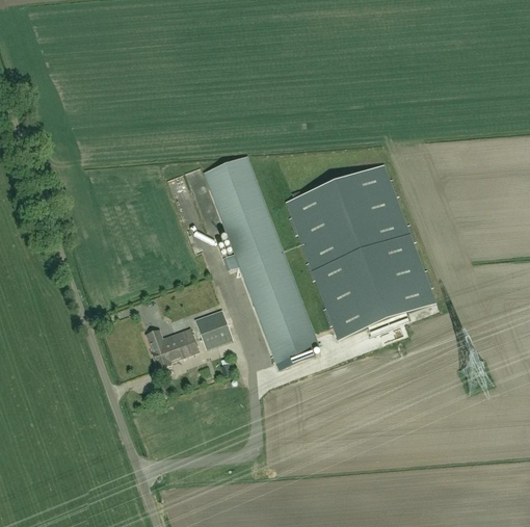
[(282,247),(246,154),(203,170),(275,360),(277,367),(290,362),(313,353),(311,347),(319,344),(285,255),(282,247)]
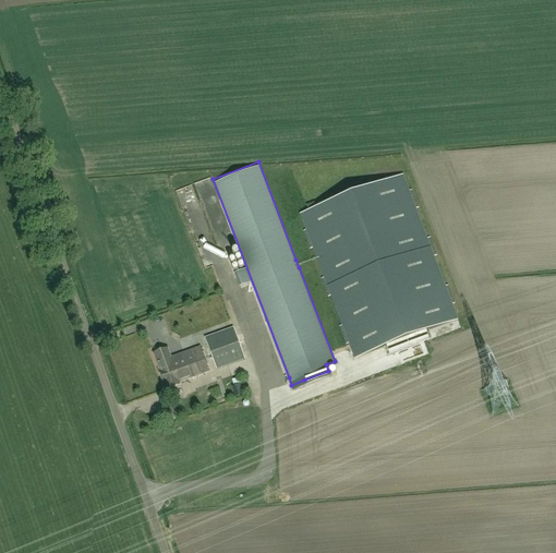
[(414,331),(456,314),(450,299),(452,298),(446,279),(443,280),(432,251),(435,250),(427,232),(425,233),(414,203),(417,203),(410,184),(407,185),(401,170),(298,209),(304,225),(301,226),(309,243),(311,242),(322,272),(319,273),(326,291),(329,290),(340,320),(337,321),(345,339),(347,338),(353,353),(382,343),(385,350),(418,338),(414,331)]
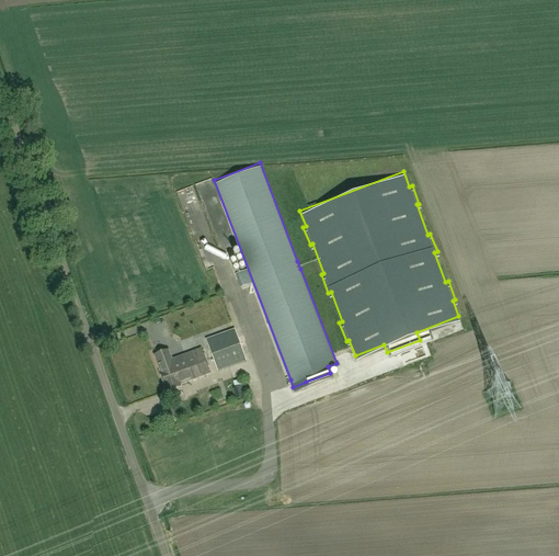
[(240,282),(249,279),(244,265),(235,270),(240,282)]
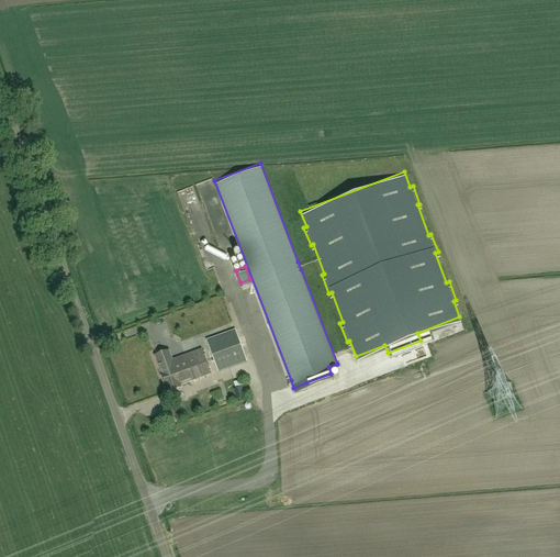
[(245,356),(233,325),(204,335),(215,367),(245,356)]
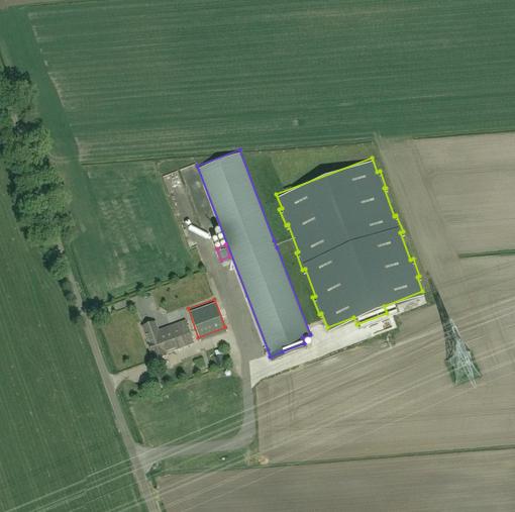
[(165,349),(192,339),(184,317),(157,326),(159,332),(145,336),(144,337),(151,355),(166,350),(165,349)]
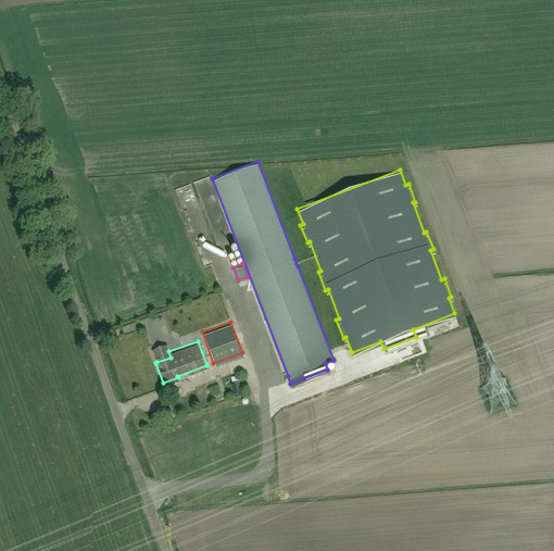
[(171,358),(168,351),(165,342),(151,347),(156,362),(171,358)]
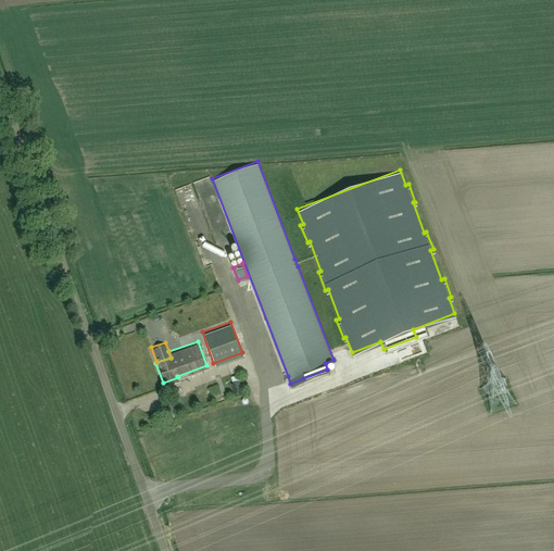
[(238,389),(247,388),(246,379),(237,380),(238,389)]
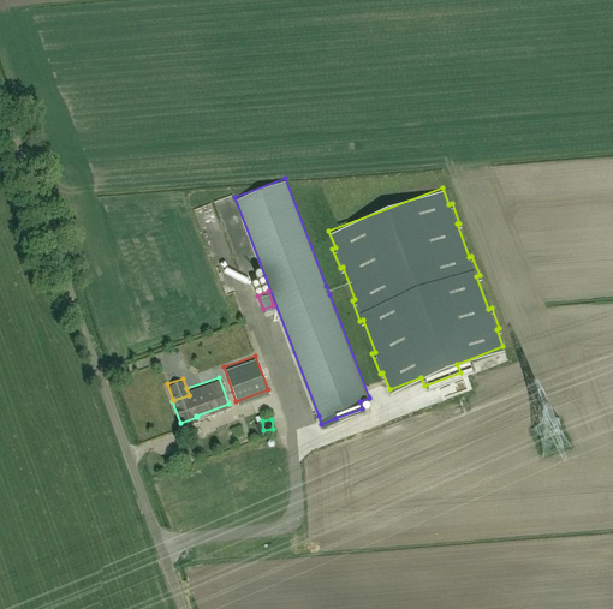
All buildings are outlined.
